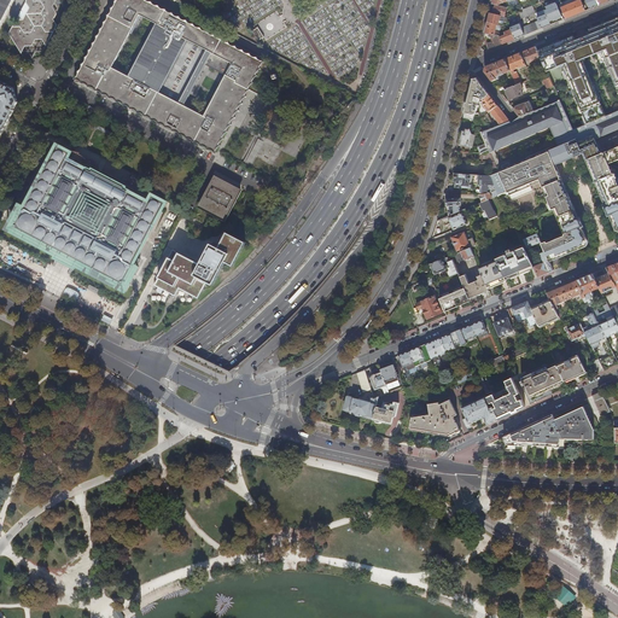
[(0,0),(0,28),(12,0),(0,0)]
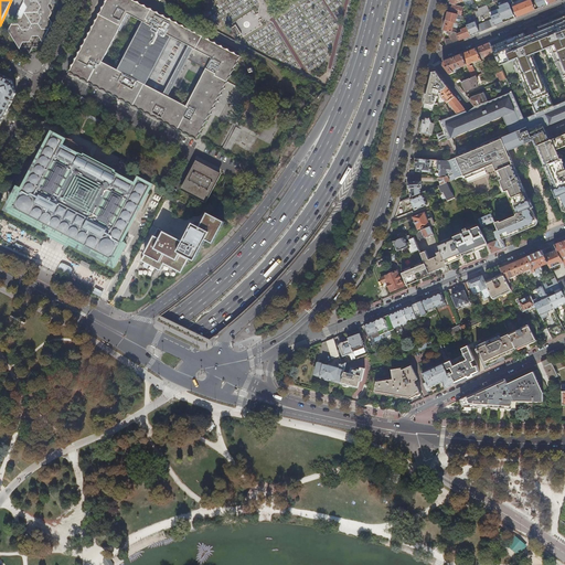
[(9,31),(20,48),(23,41),(30,41),(33,35),(39,35),(43,41),(53,23),(49,18),(52,12),(49,6),(51,0),(24,0),(24,1),(28,7),(22,18),(14,19),(9,31)]
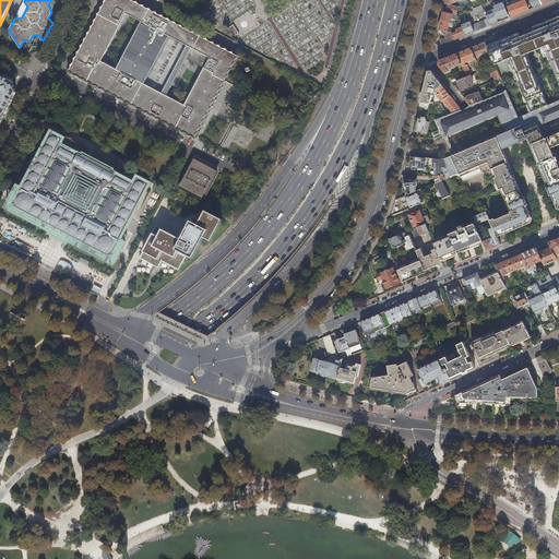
[(240,56),(134,0),(105,0),(68,72),(190,135),(195,139),(240,56)]
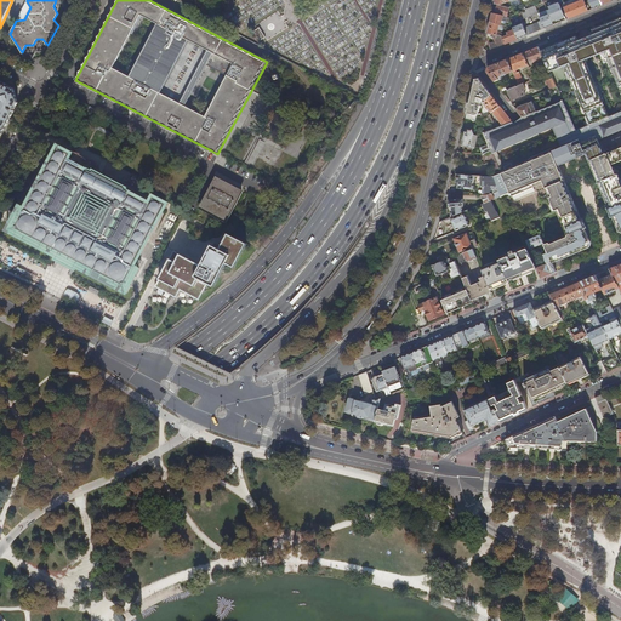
[(585,12),(588,11),(584,0),(582,0),(575,4),(574,4),(579,15),(585,12)]
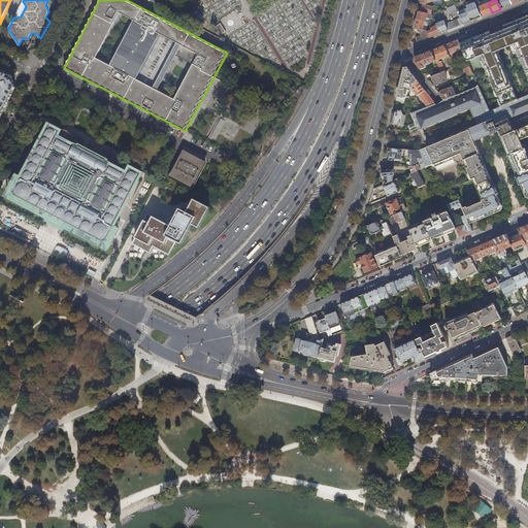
[(475,17),(481,14),(475,2),(467,6),(468,8),(466,9),(466,11),(469,18),(473,17),(475,17)]
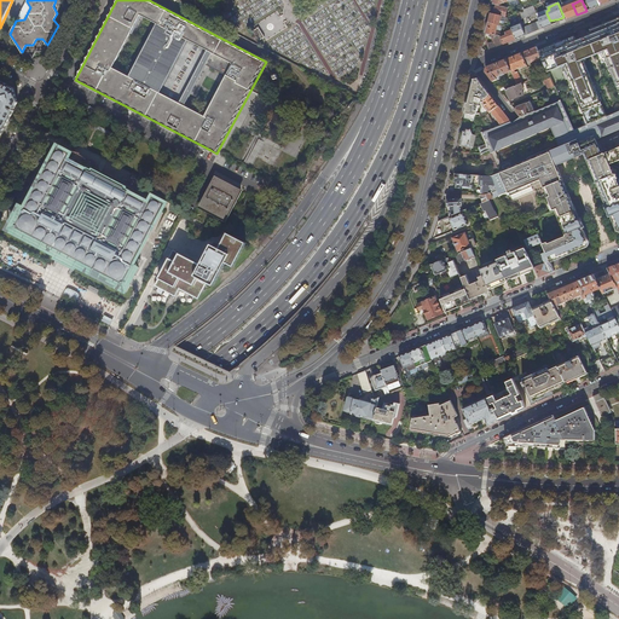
[(571,17),(577,15),(572,4),(562,7),(567,18),(571,17)]
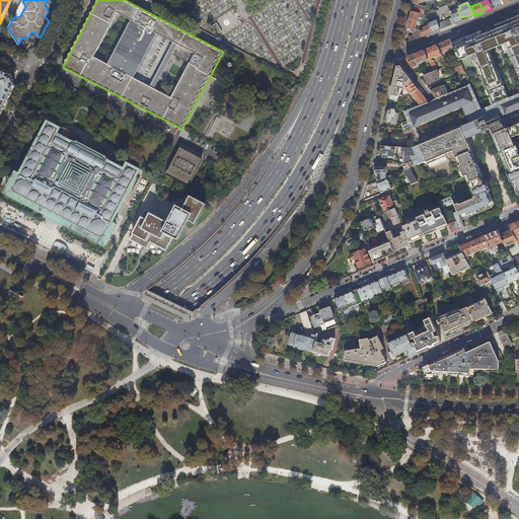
[(415,7),(414,11),(421,13),(424,14),(426,6),(418,4),(416,4),(415,7)]
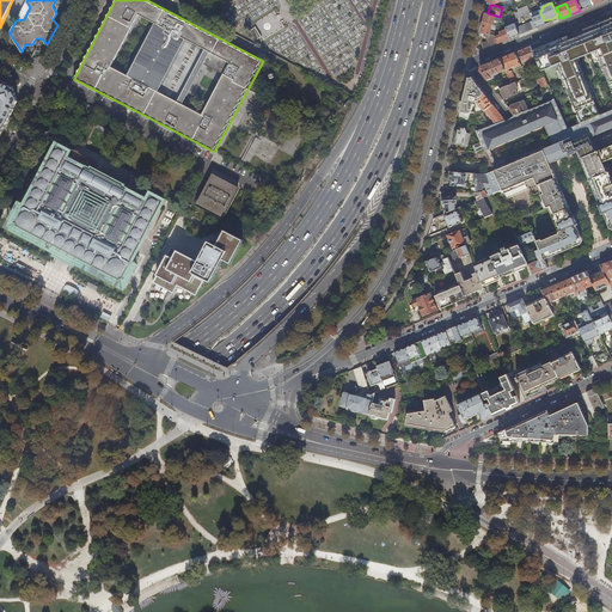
[(258,44),(285,28),(282,23),(283,22),(280,14),(277,16),(275,11),(248,28),(257,43),(258,44)]
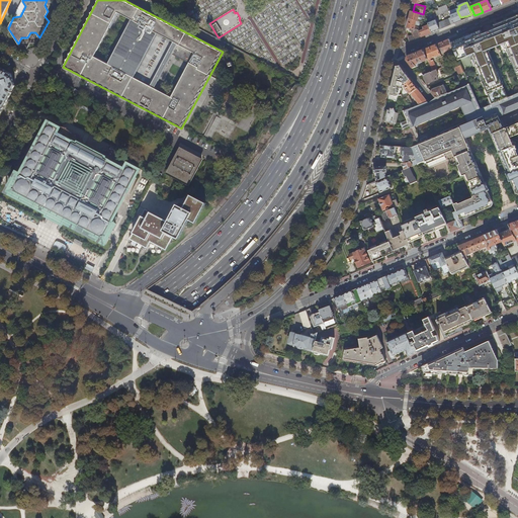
[(410,15),(409,19),(418,21),(420,13),(413,11),(411,11),(410,15)]
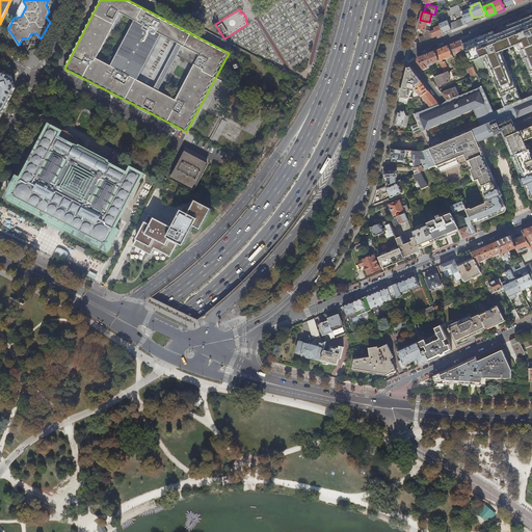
[(474,21),(473,18),(470,11),(462,15),(463,18),(467,24),(471,23),(474,21)]
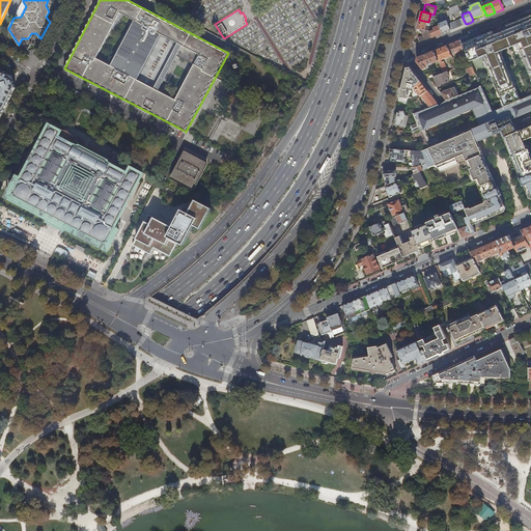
[(435,15),(434,15),(430,14),(428,22),(431,22),(437,20),(435,15)]
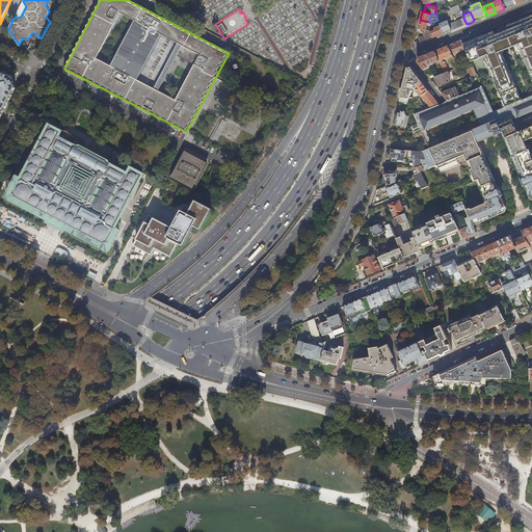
[(495,30),(463,43),(471,61),(482,56),(503,107),(523,100),(503,50),(519,44),(531,77),(531,22),(529,16),(508,24),(510,27),(496,33),(495,30)]
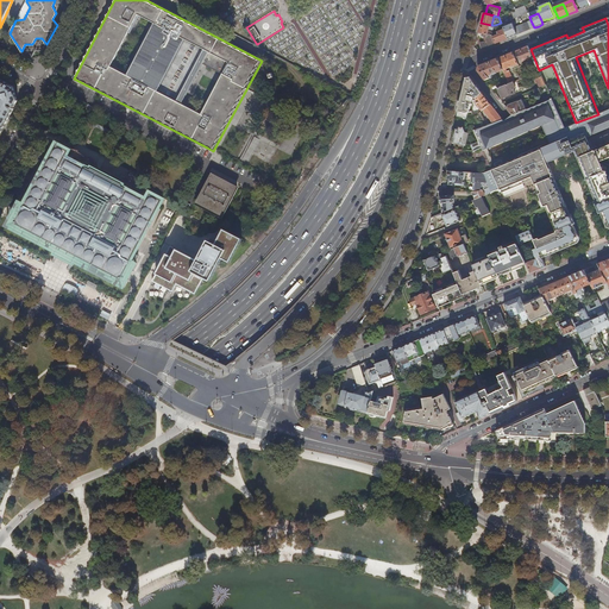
[(481,49),(495,44),(493,37),(491,35),(488,33),(488,29),(493,30),(495,25),(491,25),(481,23),(478,32),(482,33),(482,36),(487,37),(487,42),(482,43),(481,49)]
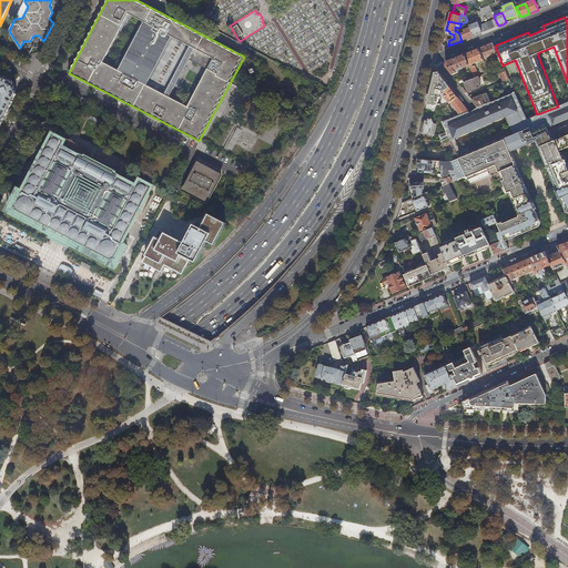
[(477,34),(482,32),(479,26),(477,21),(469,24),(470,28),(474,36),(477,34)]
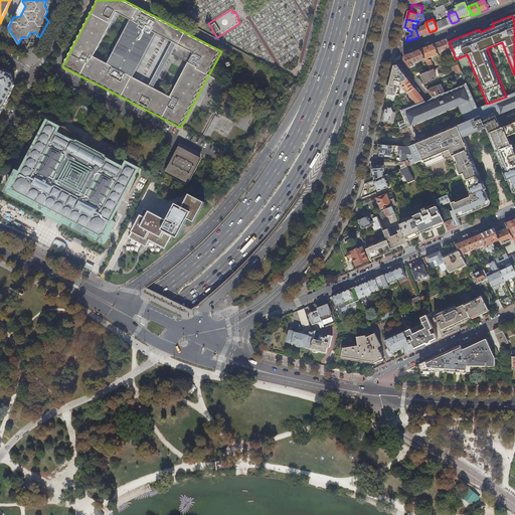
[(423,35),(430,32),(426,25),(420,27),(421,29),(416,31),(418,37),(423,35)]
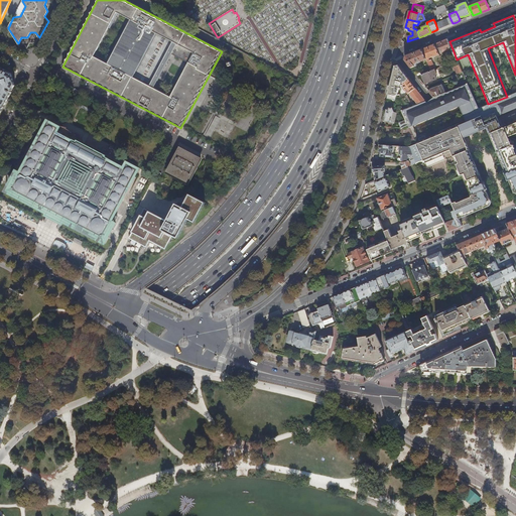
[(426,59),(431,71),(434,70),(435,70),(431,59),(429,60),(428,58),(439,54),(437,48),(438,48),(440,53),(449,49),(452,48),(447,39),(440,42),(427,47),(421,49),(426,59)]
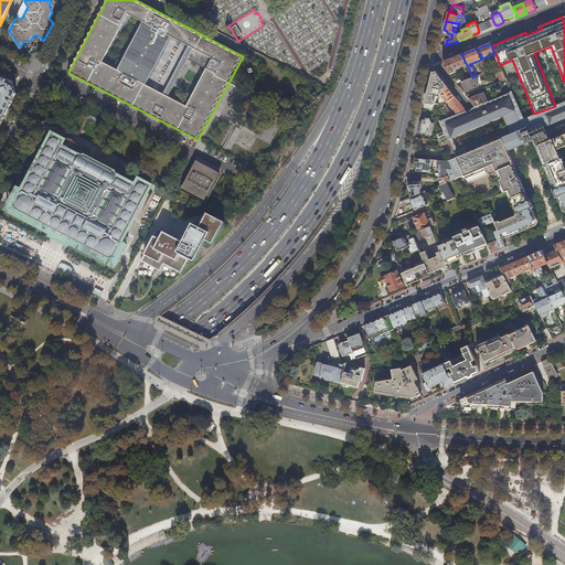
[(460,67),(467,65),(461,54),(451,59),(444,62),(443,65),(450,74),(458,72),(457,70),(460,68),(460,67)]
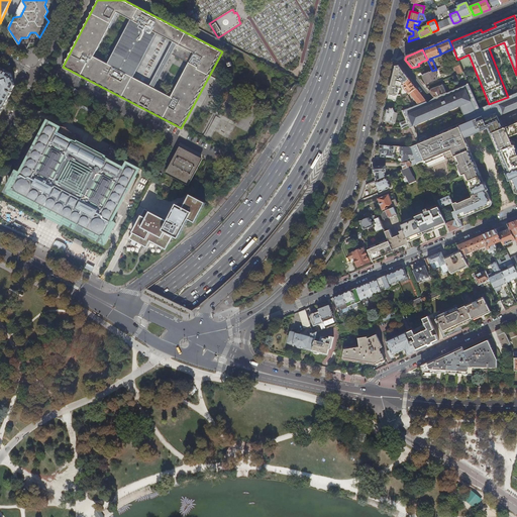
[(457,75),(462,72),(459,65),(454,67),(454,68),(453,68),(455,71),(456,71),(457,75)]
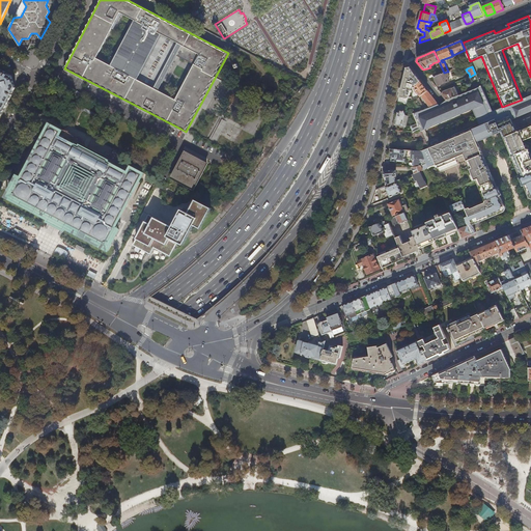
[(0,119),(6,108),(14,94),(12,94),(15,91),(16,88),(12,76),(10,74),(6,72),(0,67),(0,83),(1,83),(3,84),(4,86),(2,89),(2,90),(0,92),(0,119)]
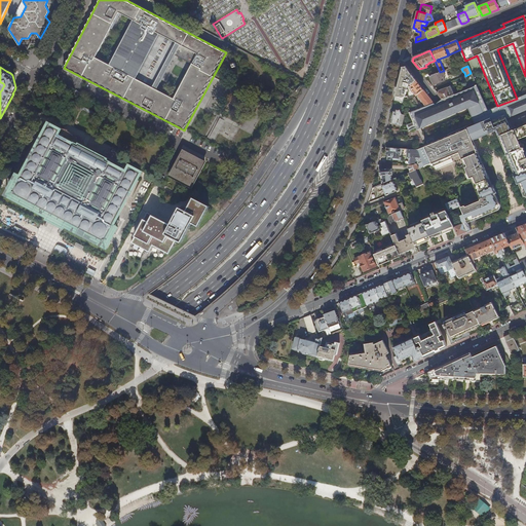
[(407,68),(403,68),(400,83),(397,96),(403,98),(404,98),(406,97),(409,83),(411,84),(411,87),(411,88),(410,89),(411,89),(412,90),(414,92),(417,96),(423,90),(415,78),(407,68)]
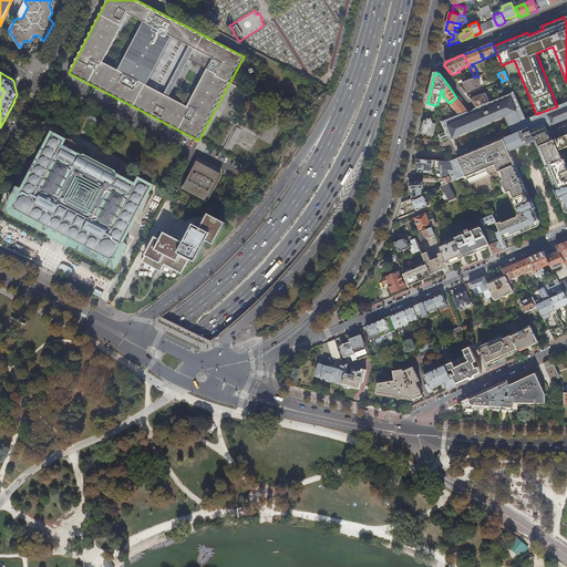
[(467,92),(480,88),(478,82),(480,82),(477,76),(474,78),(463,82),(467,92)]
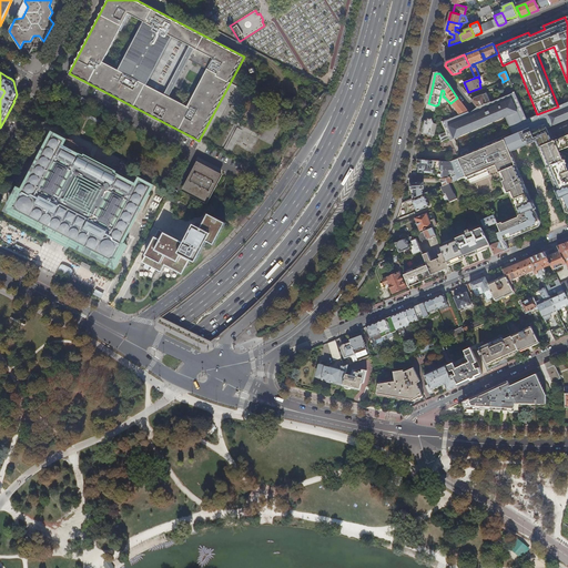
[(447,120),(443,122),(447,132),(449,138),(450,141),(455,140),(454,139),(458,137),(458,138),(505,117),(513,135),(505,139),(470,153),(468,150),(462,153),(463,156),(458,159),(466,176),(468,180),(488,171),(487,169),(496,165),(496,166),(498,168),(497,168),(507,193),(511,192),(520,214),(498,224),(500,231),(505,241),(518,235),(537,227),(537,226),(539,221),(540,221),(535,209),(536,209),(533,201),(530,202),(527,194),(528,193),(518,170),(517,171),(515,165),(516,165),(510,152),(536,141),(526,119),(518,100),(515,93),(490,102),(477,108),(469,113),(468,111),(460,114),(457,115),(453,118),(447,120)]
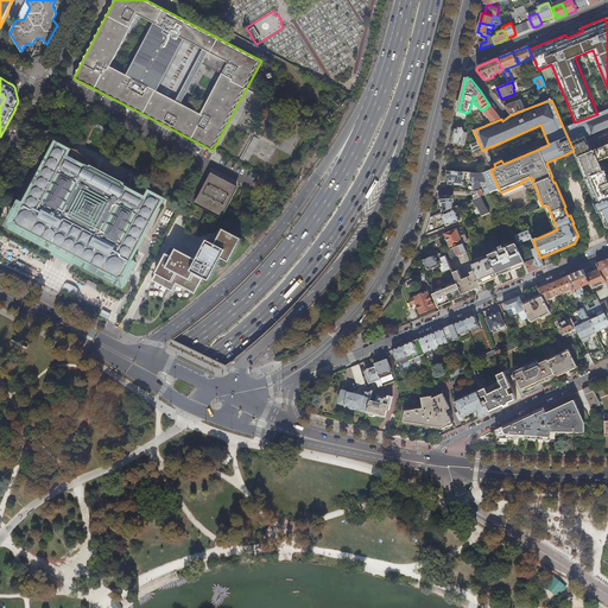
[(505,107),(511,115),(525,109),(521,100),(506,106),(505,107)]
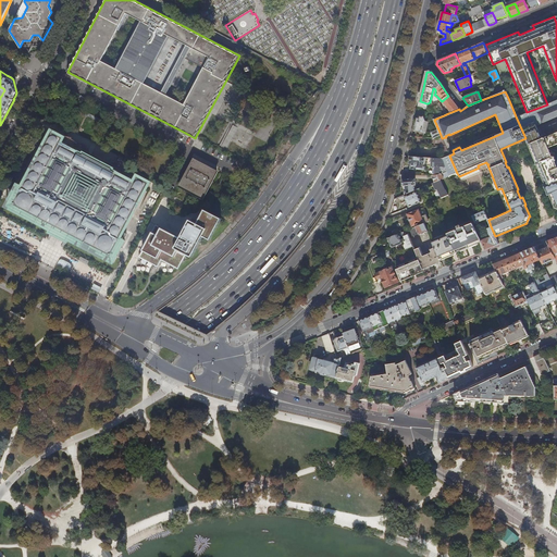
[(527,112),(516,116),(525,138),(529,144),(542,138),(536,125),(556,115),(556,99),(547,104),(527,112)]
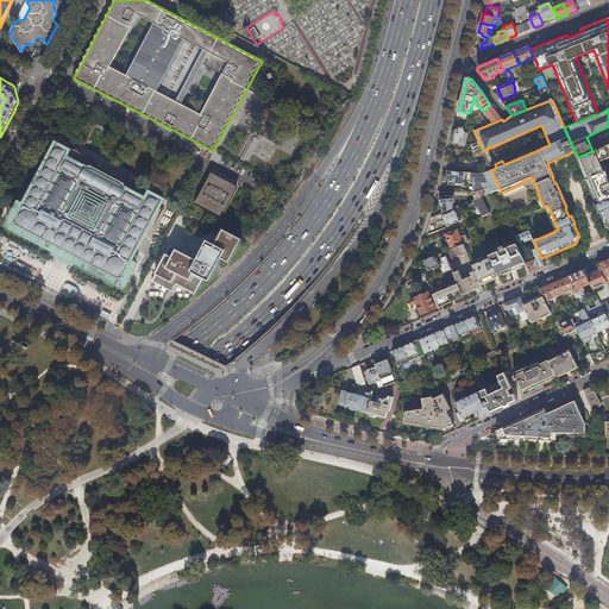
[(487,114),(494,123),(502,119),(496,112),(495,110),(487,114)]
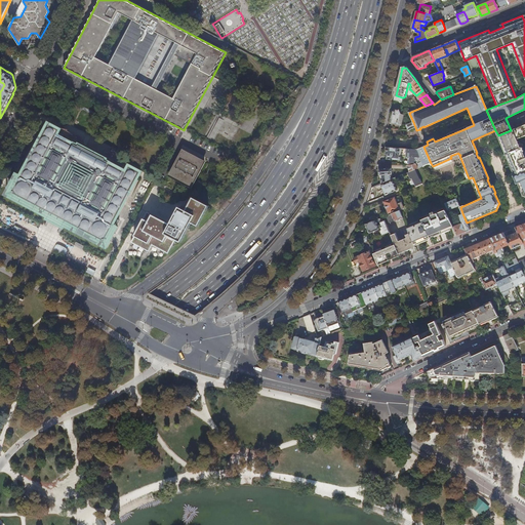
[(409,101),(413,111),(418,109),(417,106),(413,97),(409,101)]
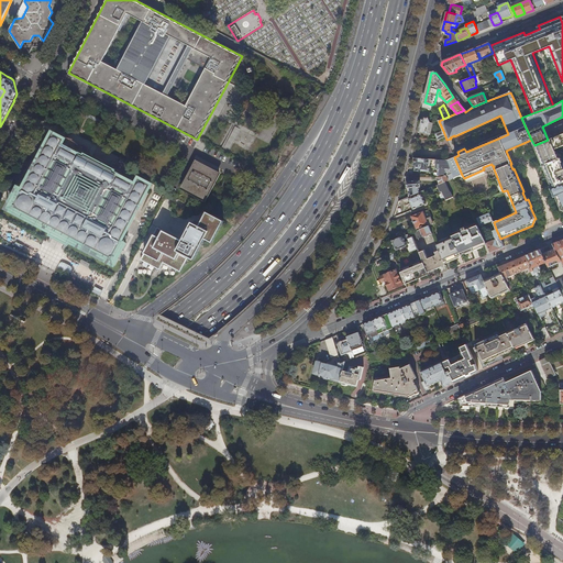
[(420,132),(427,134),(427,133),(429,125),(430,122),(428,118),(428,119),(426,118),(424,120),(422,120),(420,125),(420,128),(421,128),(420,131),(420,132)]
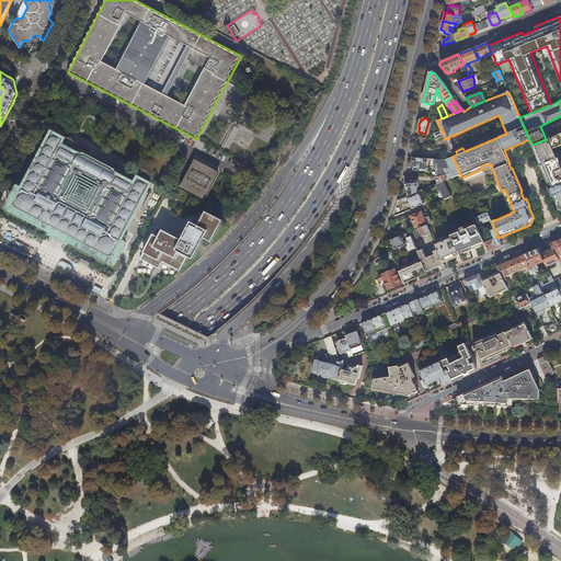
[(69,240),(114,264),(126,243),(122,240),(151,184),(151,183),(150,183),(139,178),(140,178),(139,176),(136,183),(117,173),(114,171),(115,170),(86,155),(84,156),(80,153),(63,145),(66,138),(65,138),(64,138),(54,133),(53,132),(23,189),(19,186),(8,207),(53,231),(52,233),(59,238),(68,242),(69,240)]
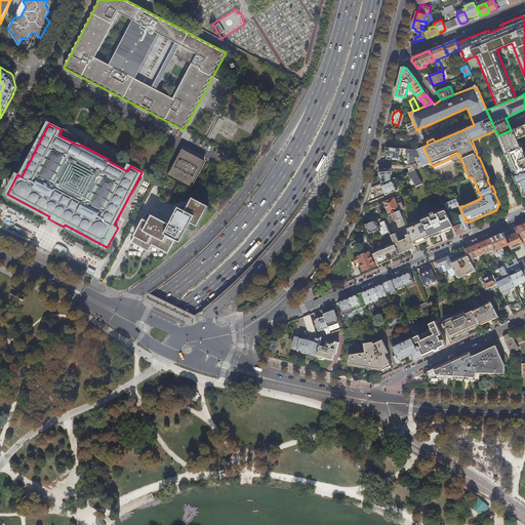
[(524,124),(511,130),(498,135),(514,172),(515,172),(516,175),(515,175),(514,176),(517,184),(518,184),(523,194),(524,194),(524,153),(523,148),(521,149),(518,139),(520,138),(519,136),(524,133),(524,124)]
